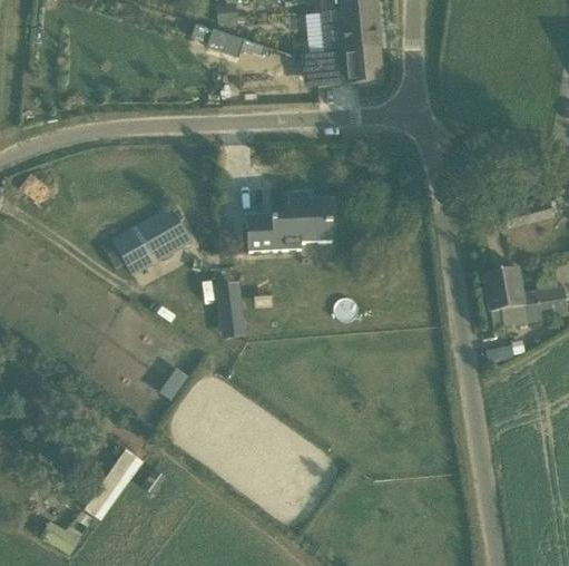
[(339,0),(343,39),(378,36),(373,0),(339,0)]
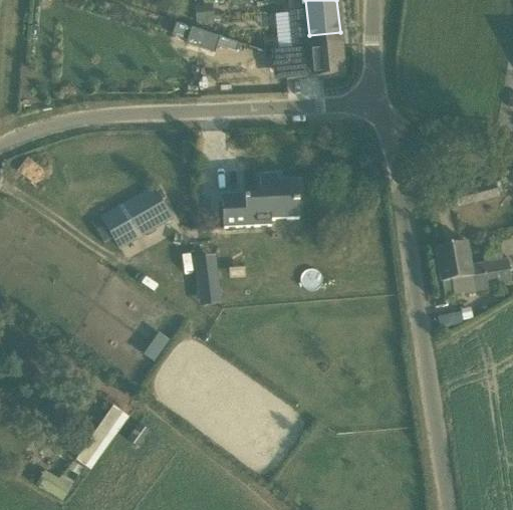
[(208,1),(193,2),(195,21),(210,20),(208,1)]
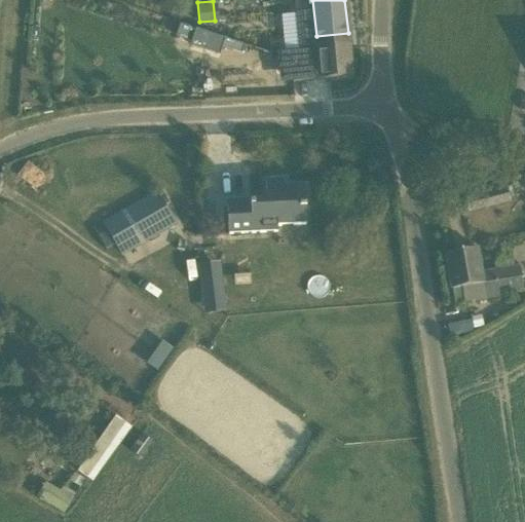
[(180,22),(176,34),(192,39),(191,43),(221,52),(223,44),(236,48),(239,40),(226,35),(196,27),(180,22)]
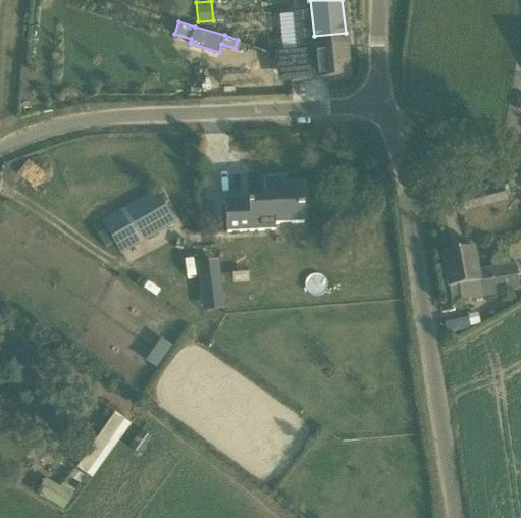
[(350,72),(346,33),(314,36),(316,55),(301,57),(303,76),(318,74),(318,75),(350,72)]
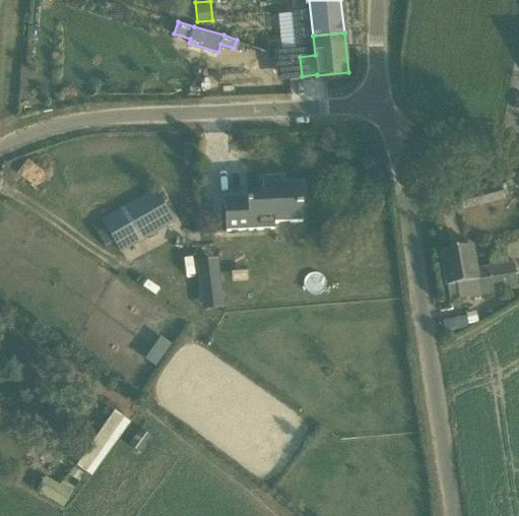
[(245,53),(247,80),(284,78),(283,51),(245,53)]
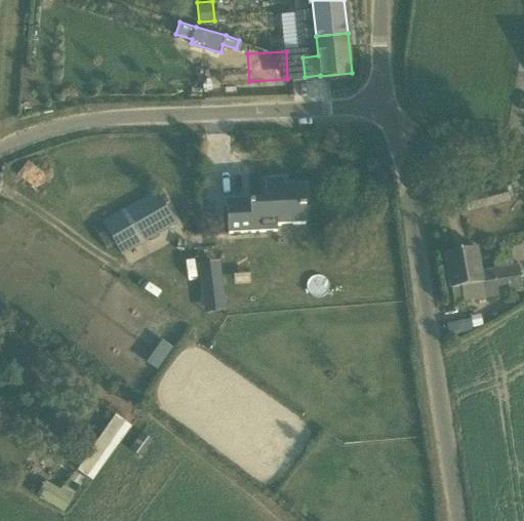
[(250,195),(250,199),(229,200),(229,196),(228,197),(229,230),(278,228),(278,223),(307,221),(305,183),(283,184),(283,175),(266,176),(267,199),(254,199),(254,195),(250,195)]
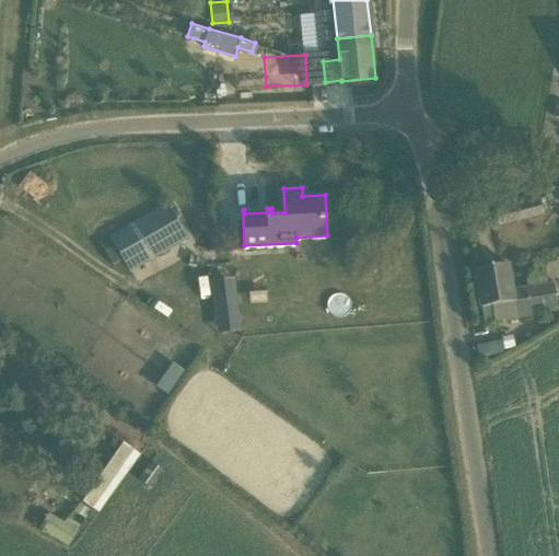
[(111,233),(121,253),(125,258),(182,226),(167,200),(111,233)]
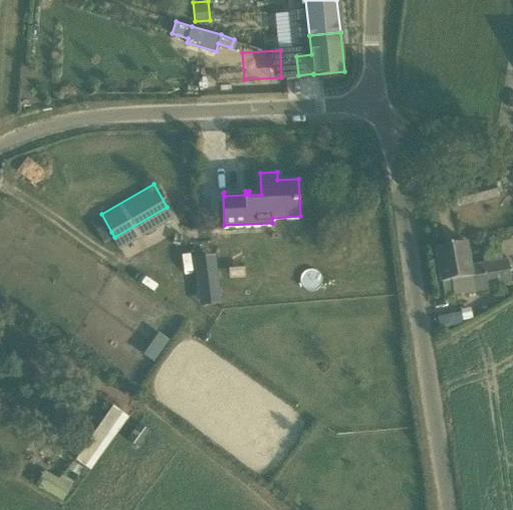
[(443,279),(445,293),(512,281),(512,276),(508,256),(472,263),(467,239),(436,245),(442,279),(443,279)]
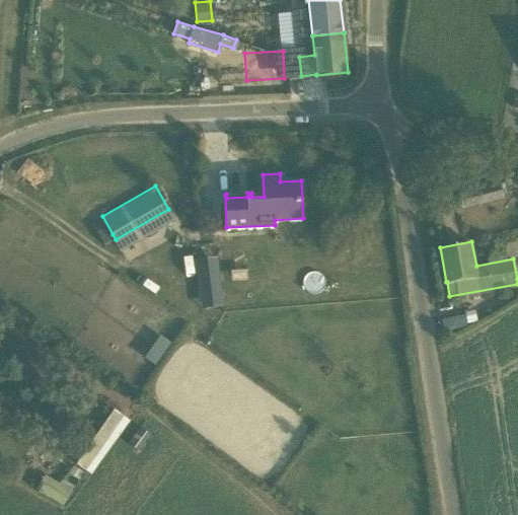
[(218,255),(198,259),(201,298),(223,295),(218,255)]
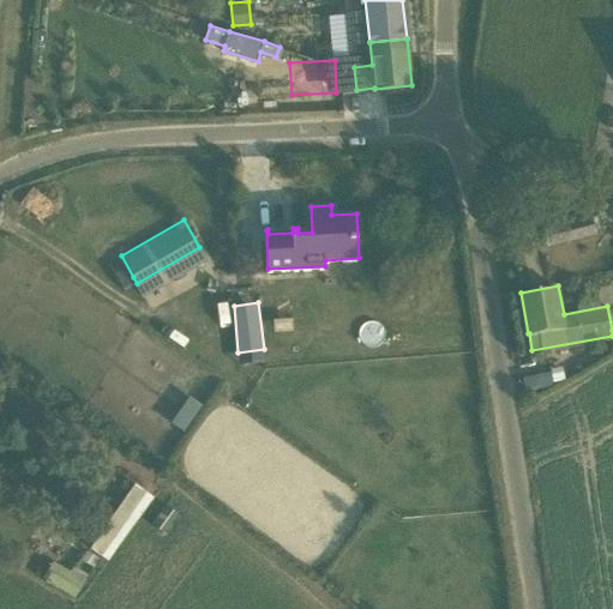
[(44,574),(76,592),(86,574),(54,556),(44,574)]
